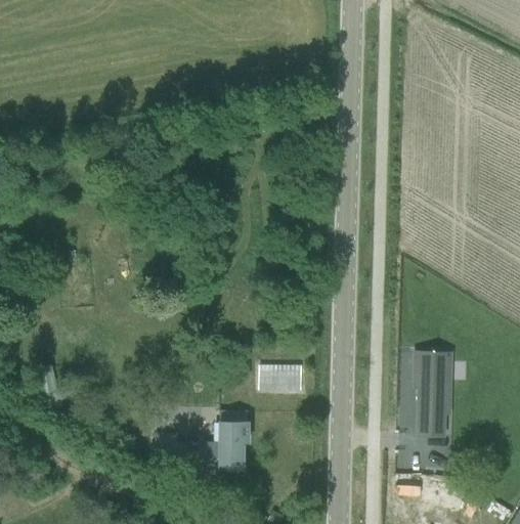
[(452,354),(417,353),(417,387),(421,387),(421,412),(446,413),(447,387),(451,388),(452,354)]
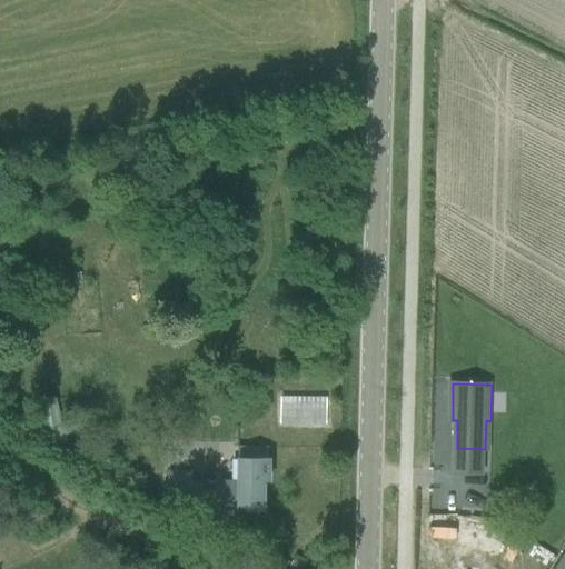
[(330,395),(283,396),(284,426),(330,425),(330,395)]
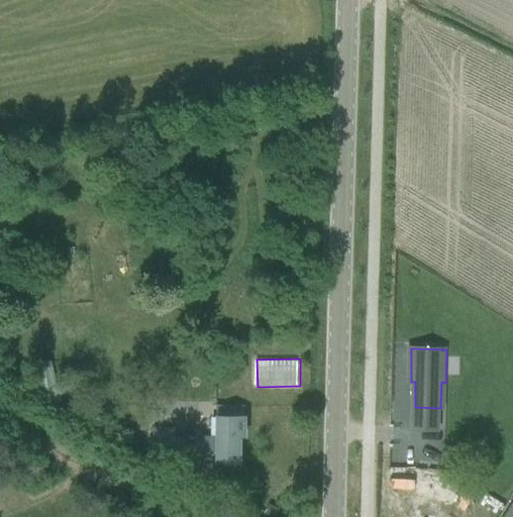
[(241,464),(241,438),(246,438),(246,417),(219,417),(218,439),(197,439),(197,436),(188,436),(188,438),(177,438),(178,430),(156,430),(155,472),(177,473),(177,463),(196,463),(195,470),(208,470),(208,463),(241,464)]
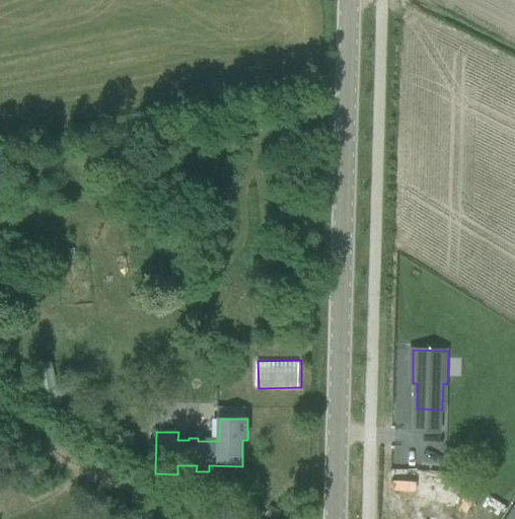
[(427,477),(457,494),(466,474),(436,459),(427,477)]
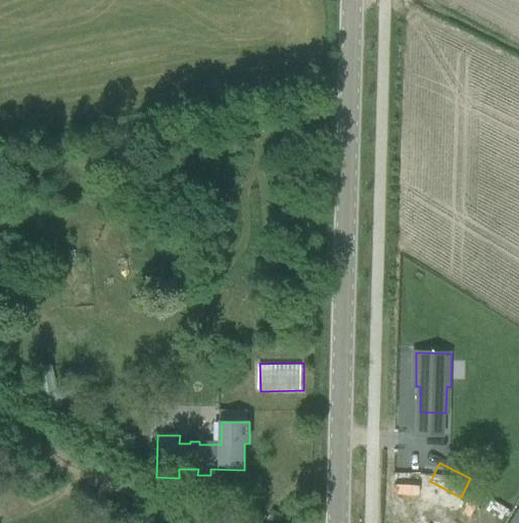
[(474,522),(508,522),(514,513),(487,498),(474,522)]
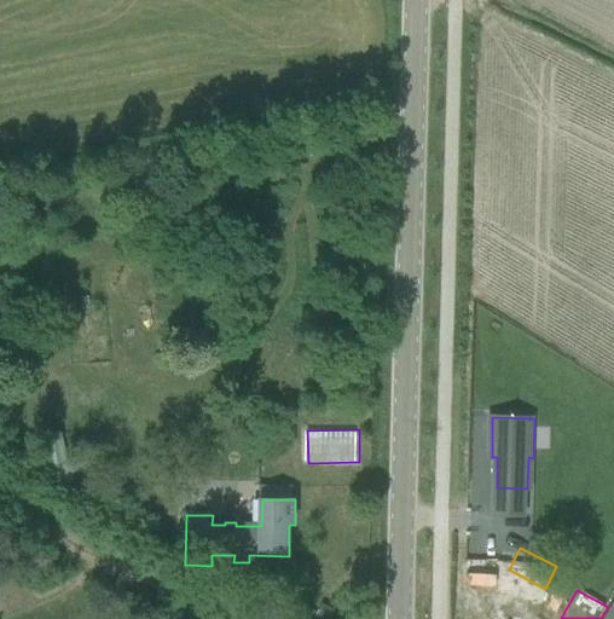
[(326,605),(322,615),(328,618),(331,618),(336,611),(326,605)]
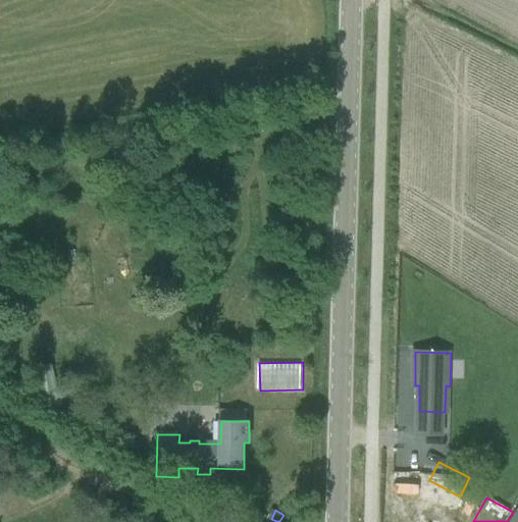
[(517,514),(513,512),(507,521),(517,521),(517,514)]
